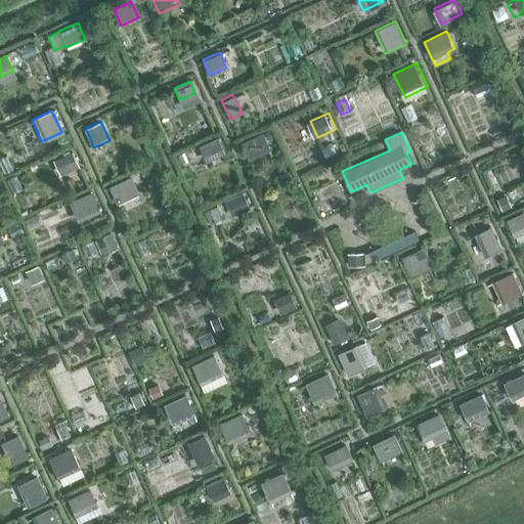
[(265,133),(244,143),(249,156),(271,145),(265,133)]
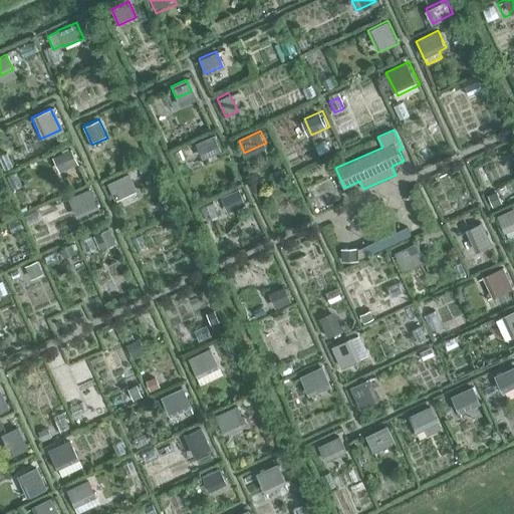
[(196,143),(202,156),(203,159),(204,159),(206,161),(222,154),(220,151),(221,151),(214,135),(196,143)]
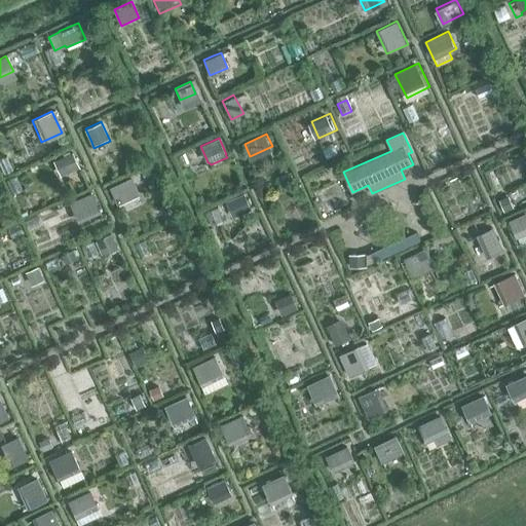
[(62,177),(76,170),(80,167),(73,151),(71,153),(70,151),(64,153),(65,155),(53,160),(62,177)]
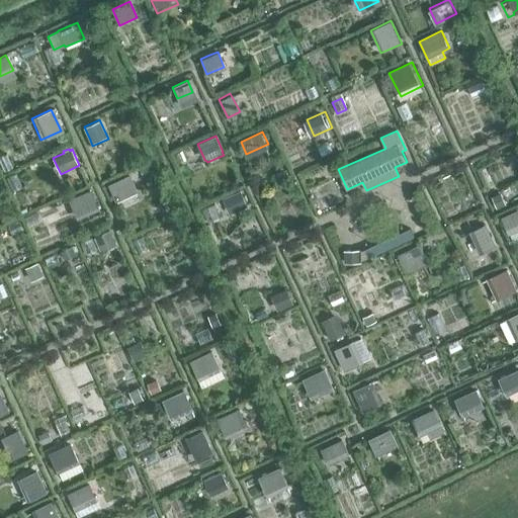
[(107,183),(114,199),(136,190),(128,174),(107,183)]
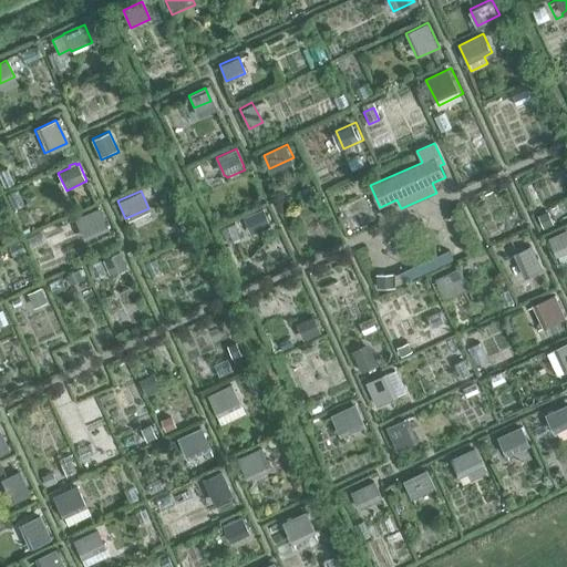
[(75,218),(76,220),(84,239),(110,229),(100,207),(75,218)]
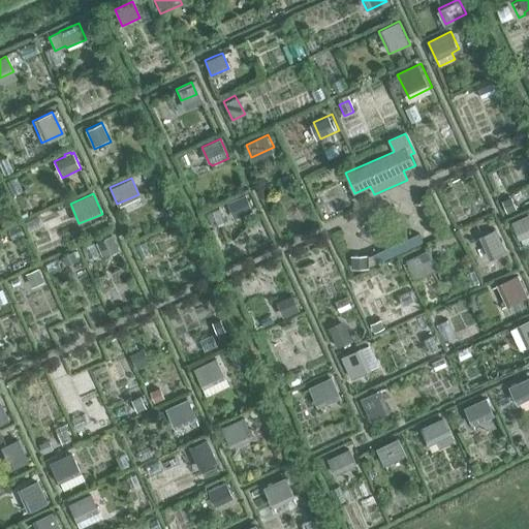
[(234,200),(241,216),(254,211),(248,194),(234,200)]
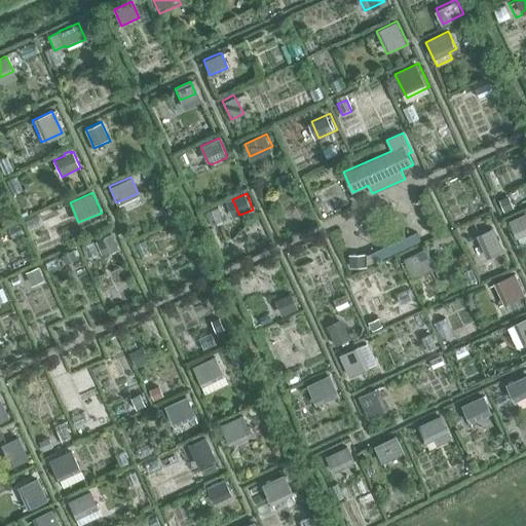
[(509,219),(515,233),(525,228),(525,216),(524,212),(509,219)]
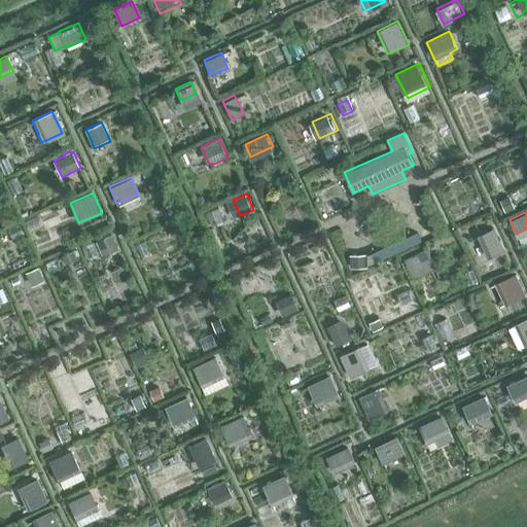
[(501,246),(492,225),(476,234),(485,254),(501,246)]
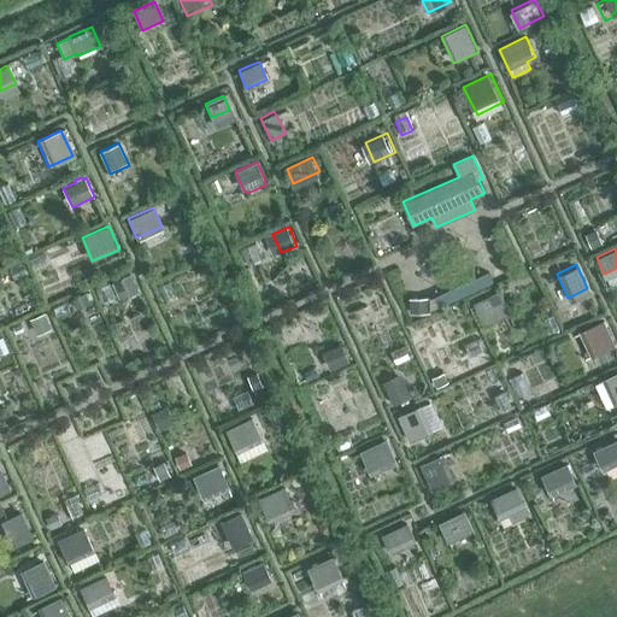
[(500,291),(472,303),(485,325),(511,313),(500,291)]
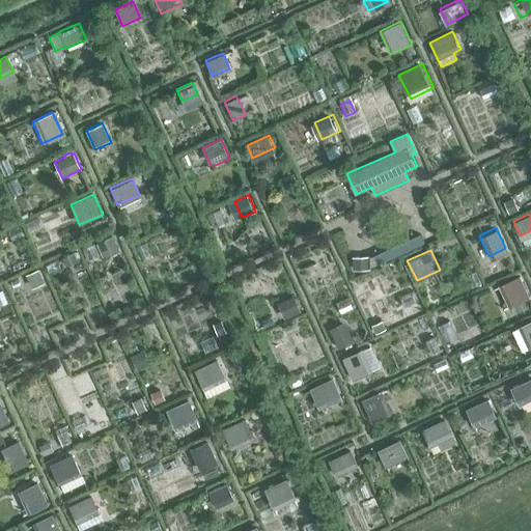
[(75,251),(64,255),(71,270),(81,264),(75,251)]
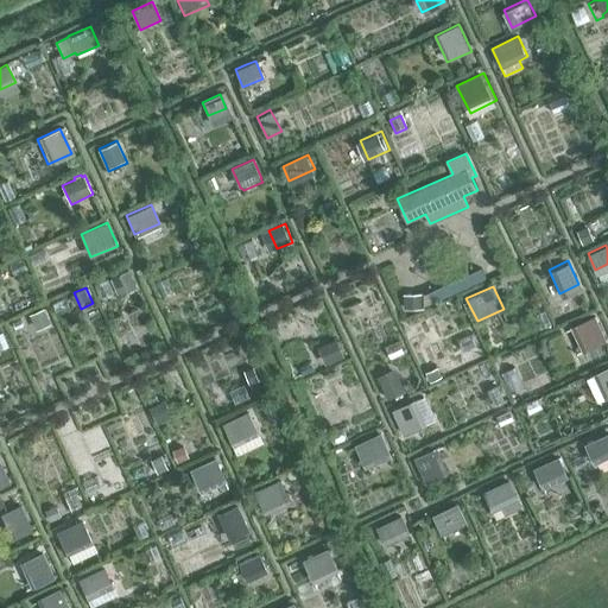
[(404,292),(405,309),(424,309),(423,291),(404,292)]
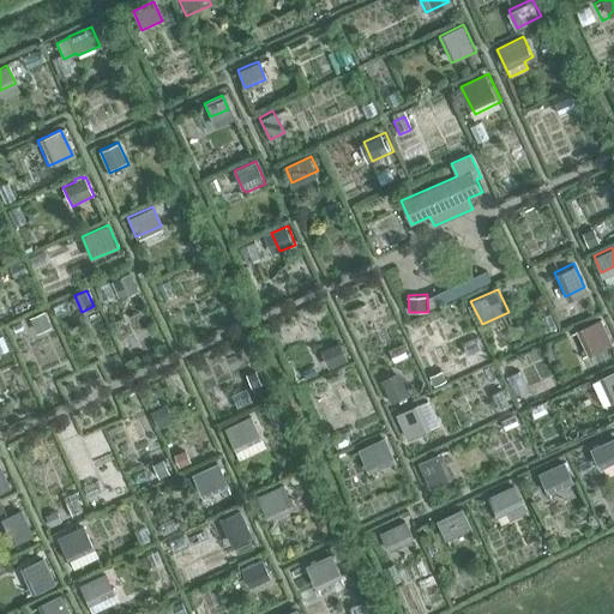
[(119,302),(110,306),(115,318),(124,314),(119,302)]
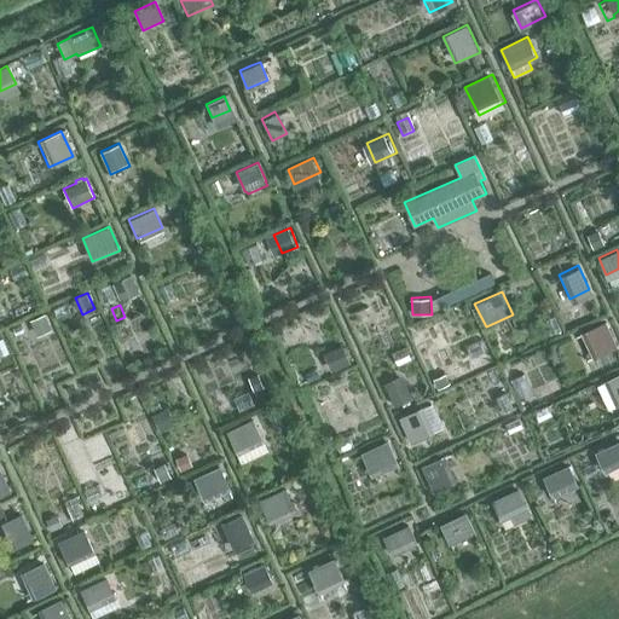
[(45,313),(30,319),(38,336),(52,329),(45,313)]
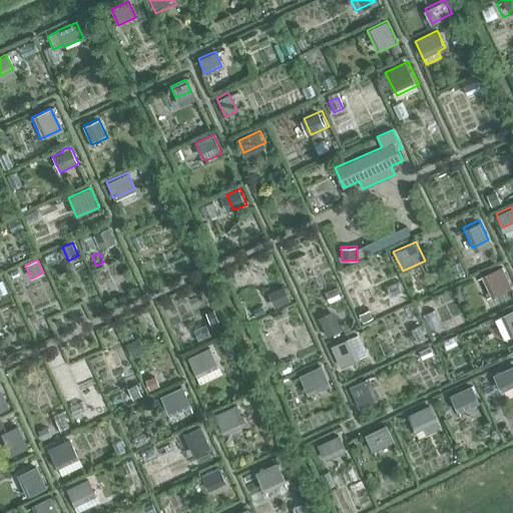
[(21,264),(12,269),(15,277),(25,272),(21,264)]
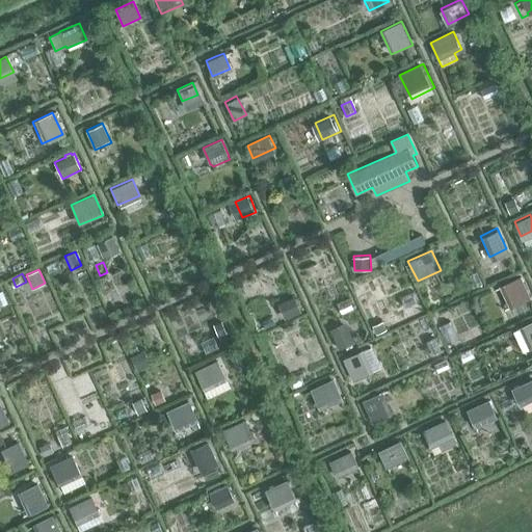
[(528,298),(517,275),(498,285),(508,307),(528,298)]
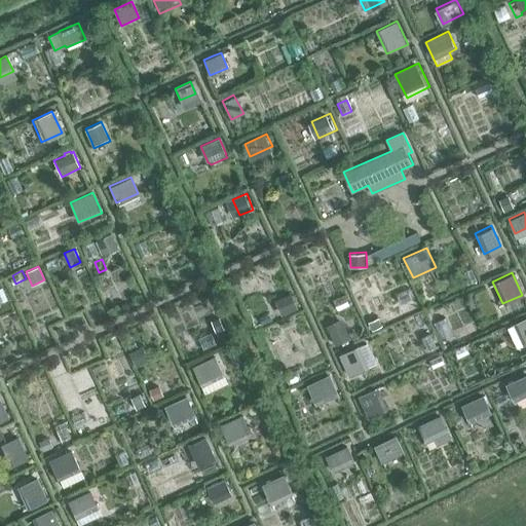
[(279,299),(286,313),(300,307),(294,293),(279,299)]
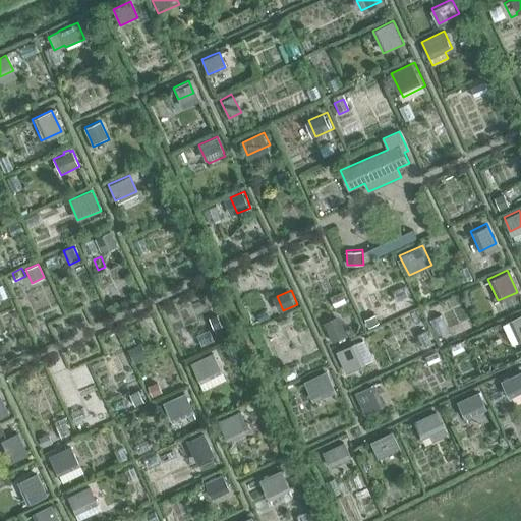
[(520,337),(520,311),(507,319),(517,339),(520,337)]
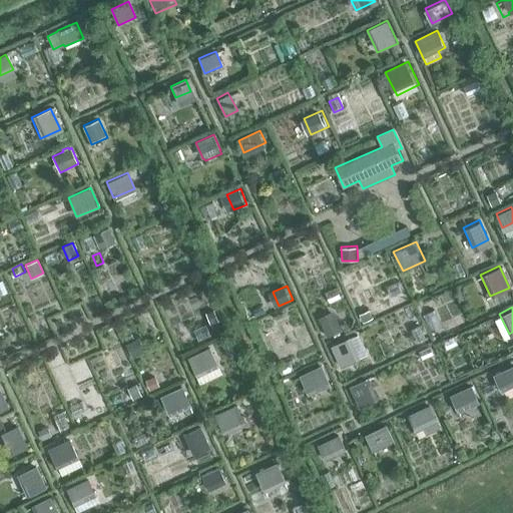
[(215,310),(205,314),(209,323),(218,319),(215,310)]
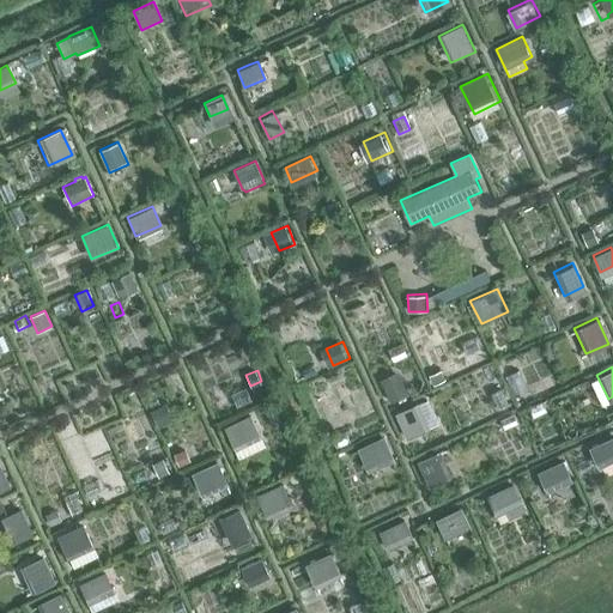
[(400,370),(382,378),(392,401),(411,392),(400,370)]
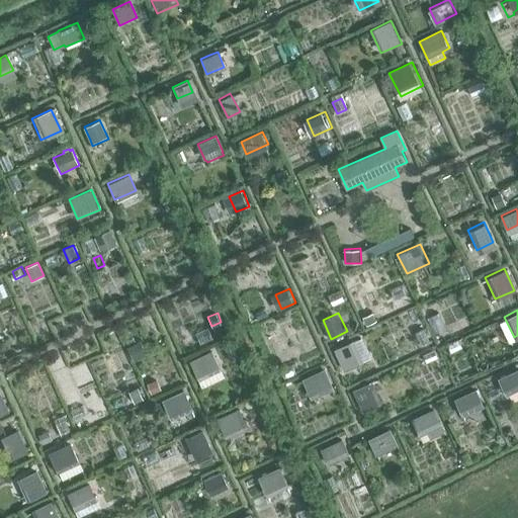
[(364,318),(367,325),(377,320),(374,313),(364,318)]
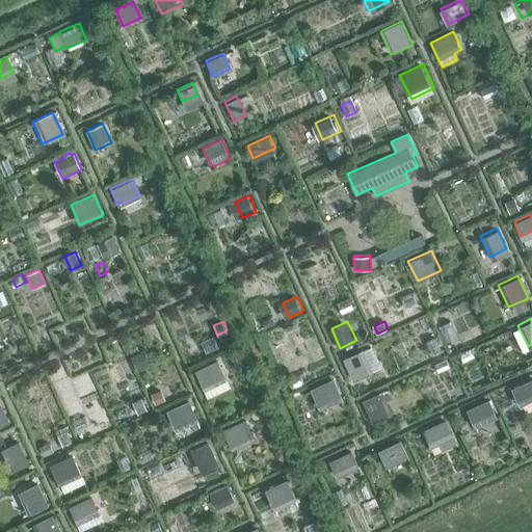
[(357,334),(362,343),(371,339),(366,329),(357,334)]
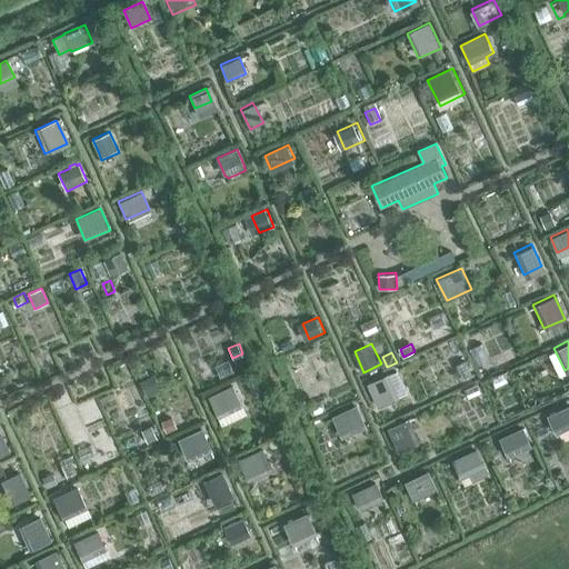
[(385,372),(365,381),(376,405),(396,396),(385,372)]
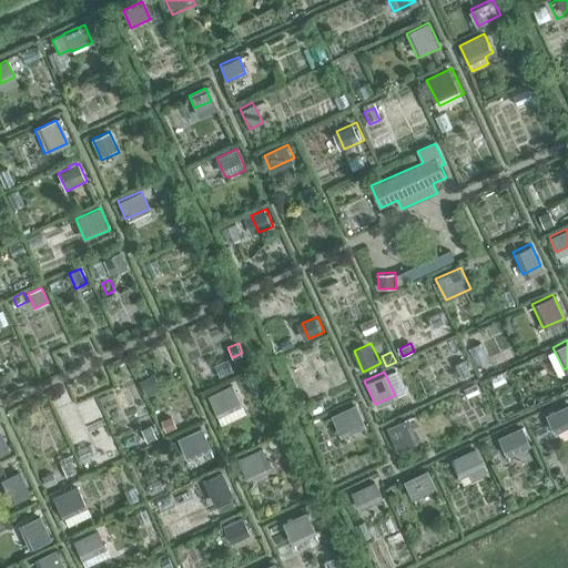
[(239,403),(230,384),(230,383),(208,394),(215,413),(239,403)]
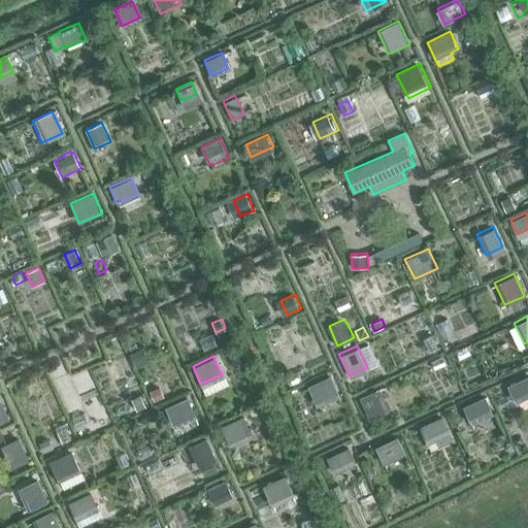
[(527,393),(527,374),(506,383),(513,400),(527,393)]
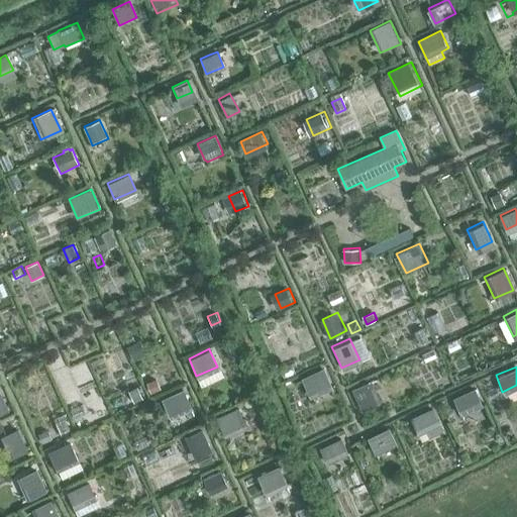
[(309,398),(329,389),(321,371),(301,380),(309,398)]
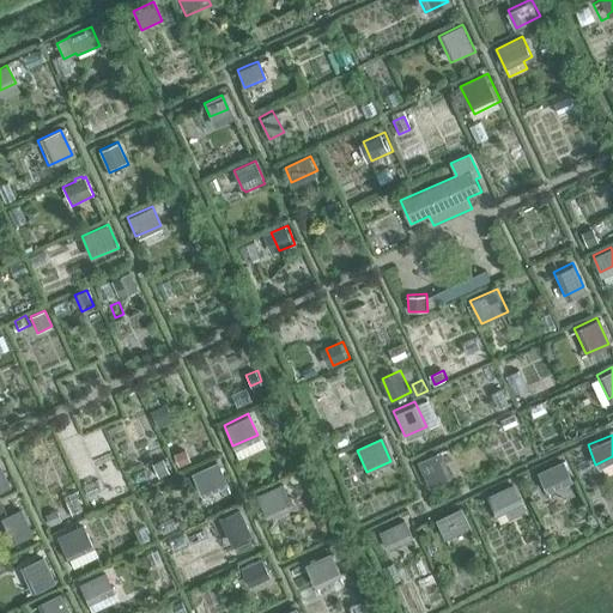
[(184,450),(174,455),(178,468),(190,463),(184,450)]
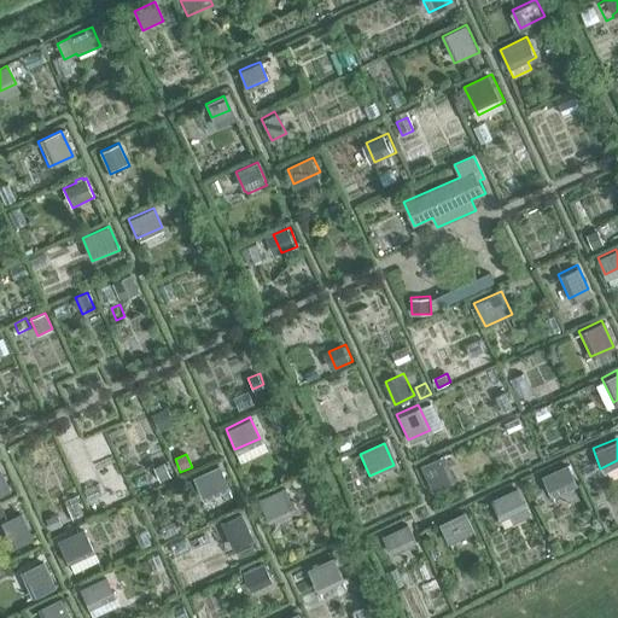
[(436,458),(419,465),(431,489),(450,479),(447,471),(443,473),(436,458)]
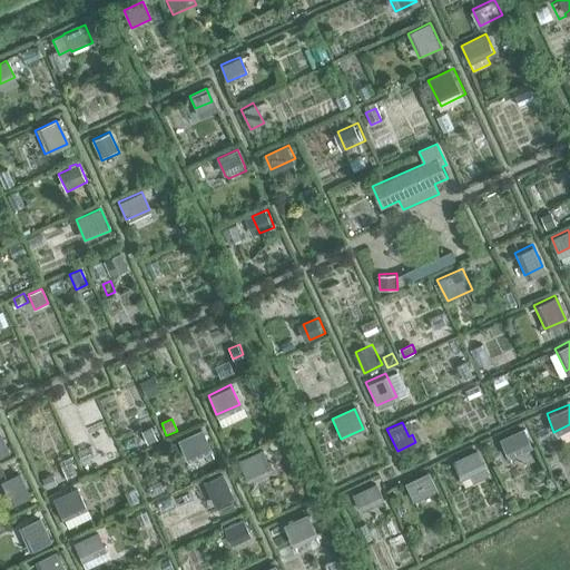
[(530,444),(522,426),(495,439),(503,457),(530,444)]
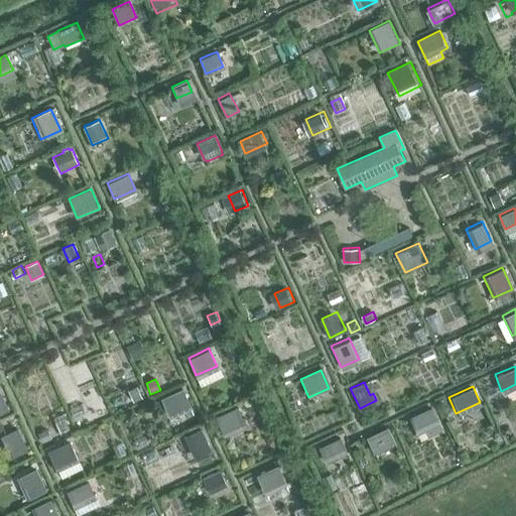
[(139,387),(130,391),(135,401),(143,397),(139,387)]
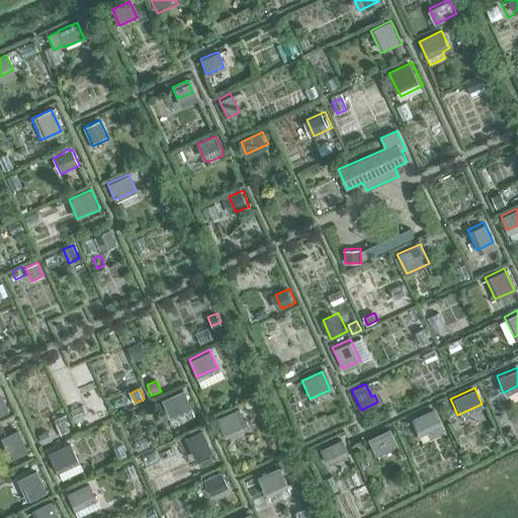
[(162,401),(169,418),(190,408),(183,391),(162,401)]
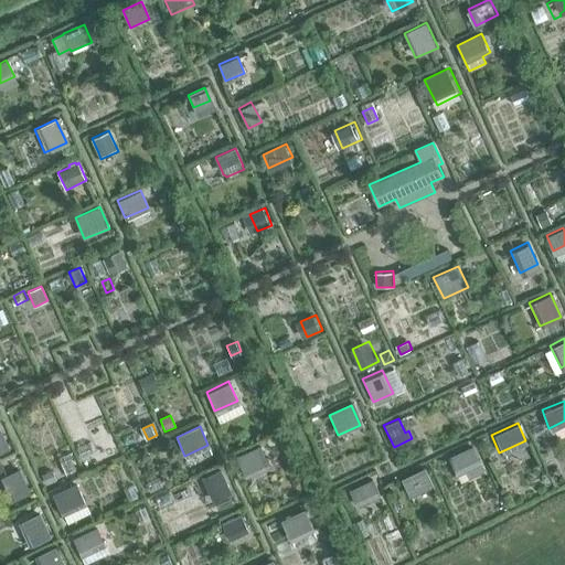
[(236,456),(245,473),(267,465),(258,446),(236,456)]
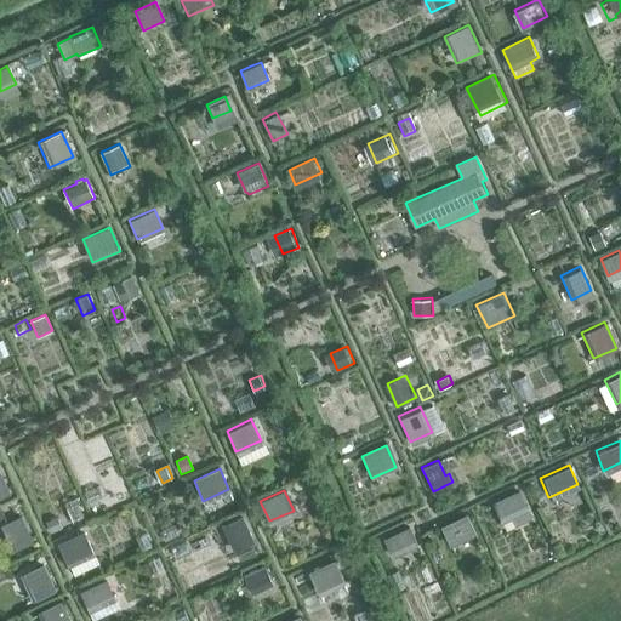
[(493,502),(501,520),(527,510),(518,491),(493,502)]
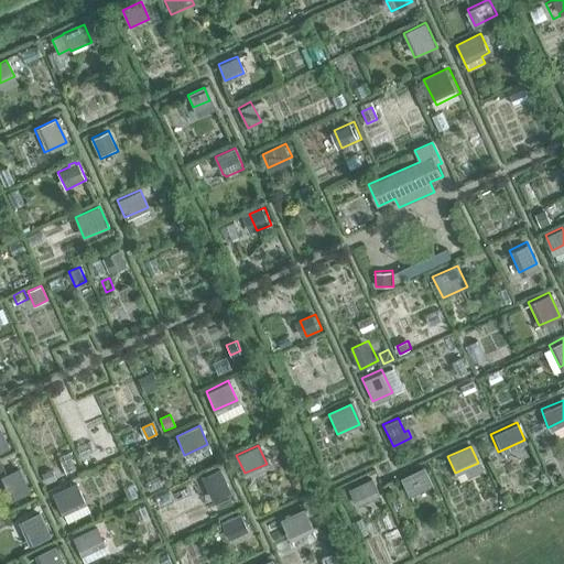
[(28,492),(15,468),(0,475),(0,480),(10,501),(28,492)]
